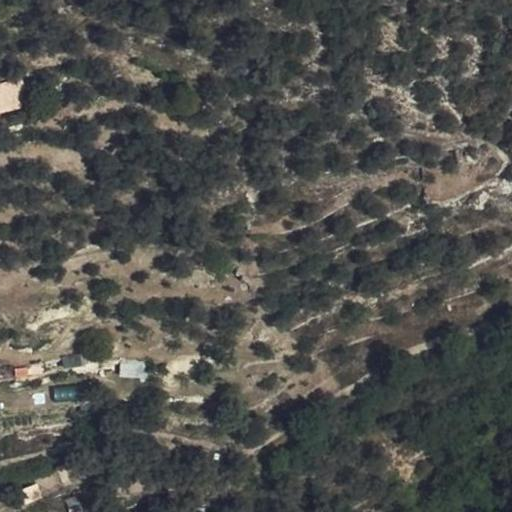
[(23,79),(0,84),(0,111),(29,104),(23,79)]
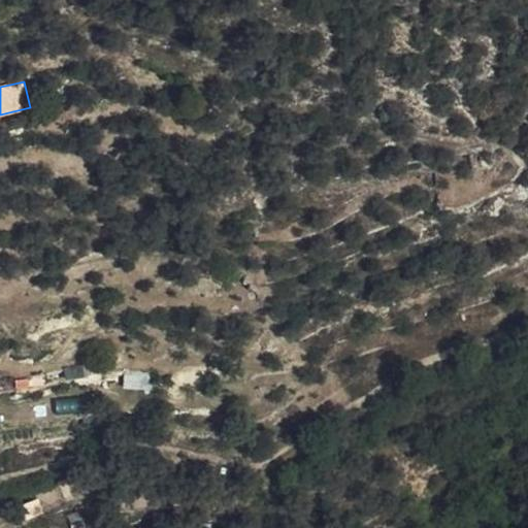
[(66,368),(67,378),(86,376),(84,366),(66,368)]
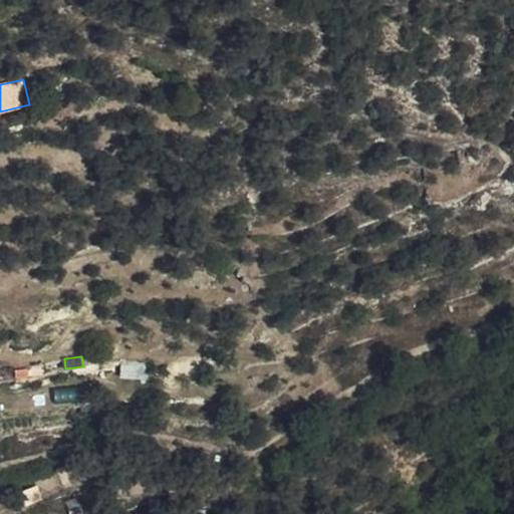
[(121,363),(121,378),(150,378),(150,371),(146,371),(145,363),(121,363)]
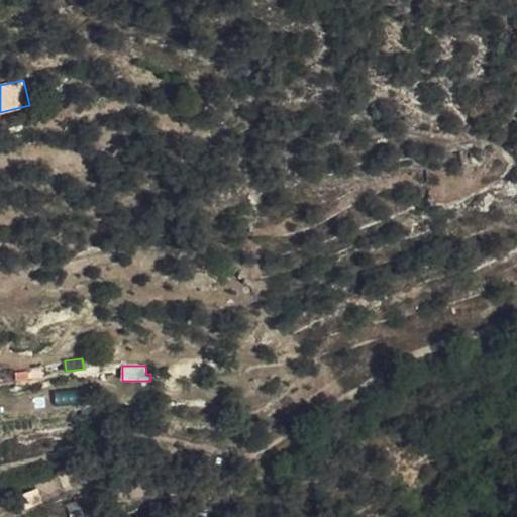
[(15,372),(16,381),(28,380),(27,372),(15,372)]
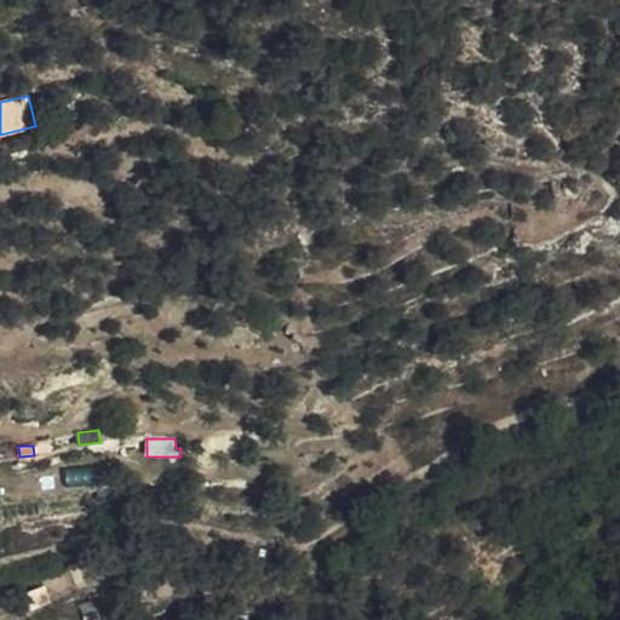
[(65,470),(67,484),(107,482),(105,466),(65,470)]
